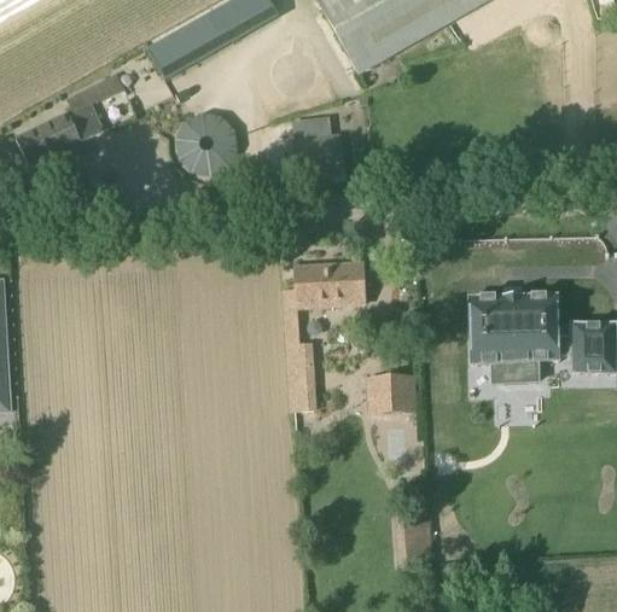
[(318,0),(360,73),(487,0),(318,0)]
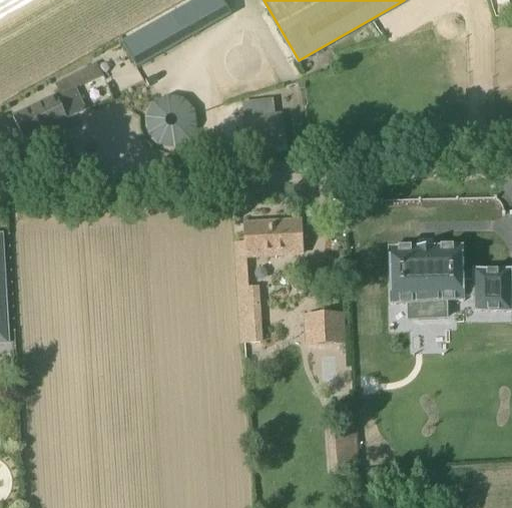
[(187,38),(171,11),(123,38),(139,65),(187,38)]
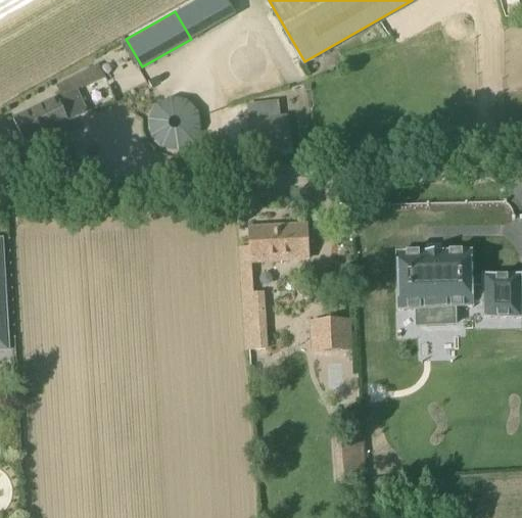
[(79,87),(105,75),(99,62),(57,83),(62,93),(14,116),(26,140),(89,108),(79,87)]
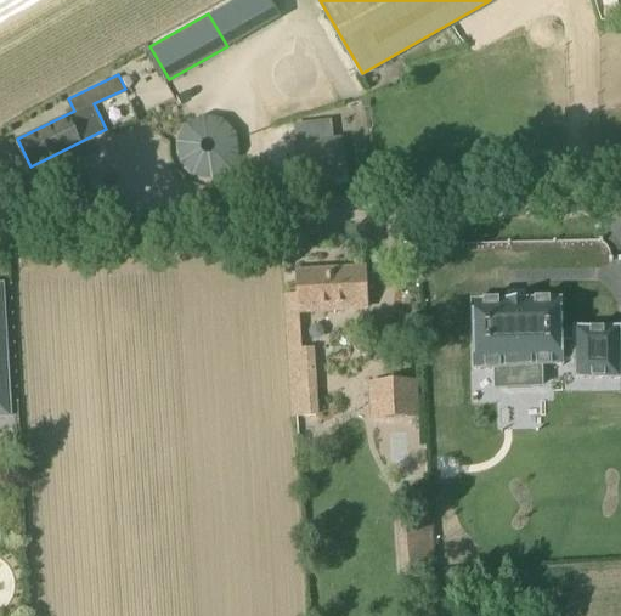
[(220,153),(238,152),(236,113),(179,116),(181,171),(221,169),(220,153)]
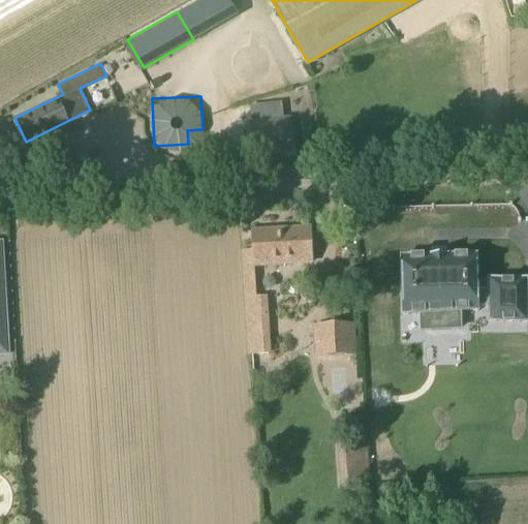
[(294,143),(291,114),(251,119),(254,147),(294,143)]
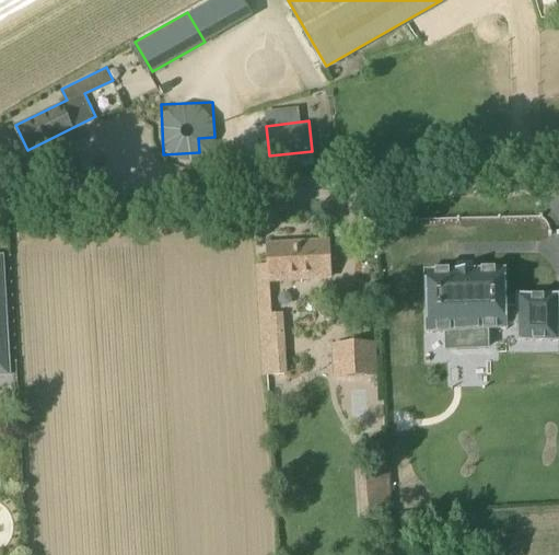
[(330,275),(330,259),(328,238),(267,242),(268,262),(257,263),(264,371),(286,370),(281,311),(272,312),(270,278),(330,275)]
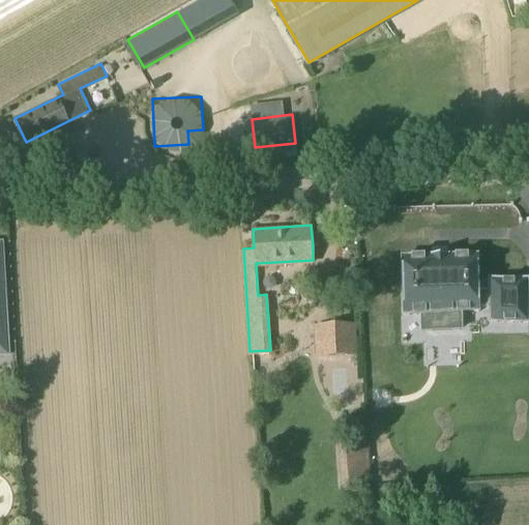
[(490,254),(415,257),(417,313),(435,312),(436,327),(474,327),(474,311),(492,310),(492,305),(503,304),(504,318),(528,317),(528,274),(503,276),(503,288),(491,289),(490,254)]
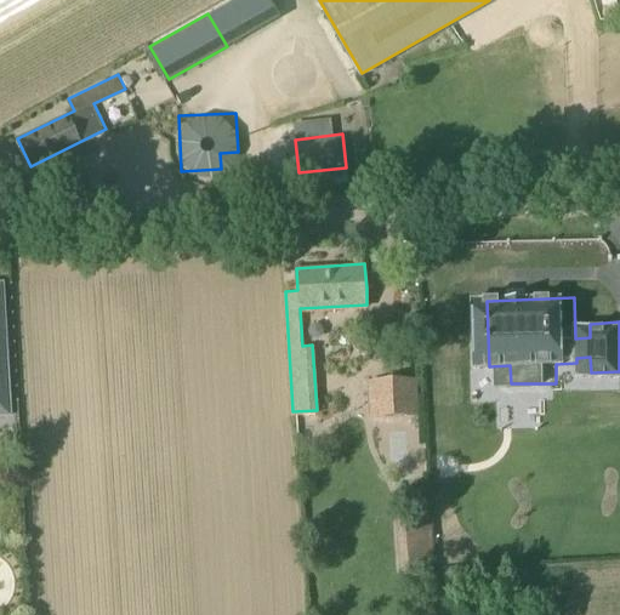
[(416,377),(369,377),(370,415),(417,413),(416,377)]
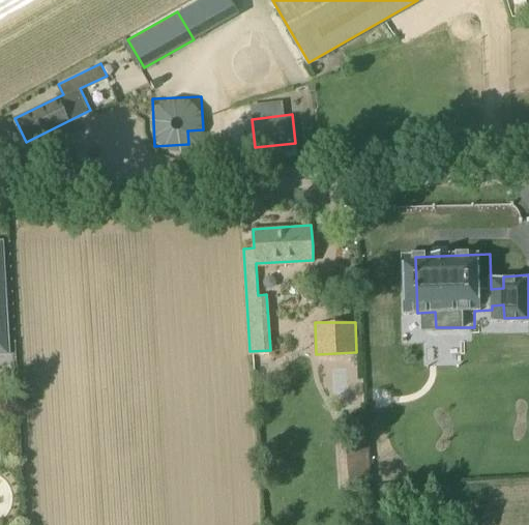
[(423,355),(422,380),(447,381),(448,355),(423,355)]
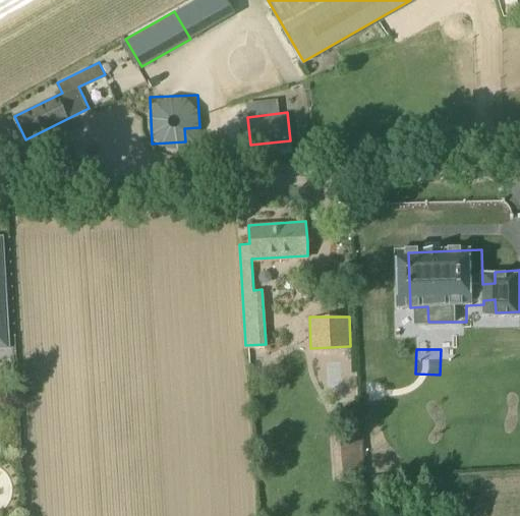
[(334,433),(337,479),(364,477),(361,432),(334,433)]
